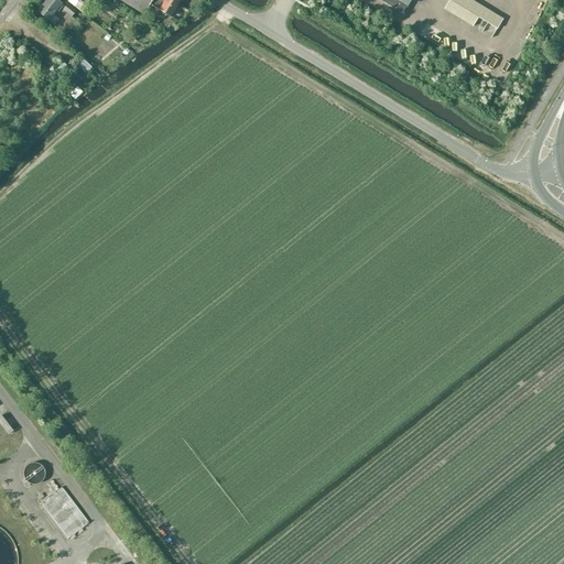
[(56,0),(47,0),(39,11),(55,24),(58,19),(54,15),(57,11),(58,12),(63,7),(62,6),(63,4),(56,0)]
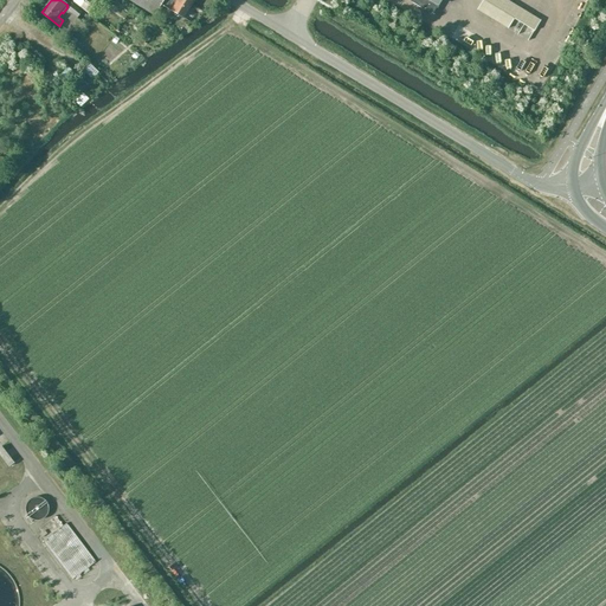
[(85,0),(84,2),(81,0),(73,0),(72,2),(81,7),(90,14),(95,7),(85,0)]
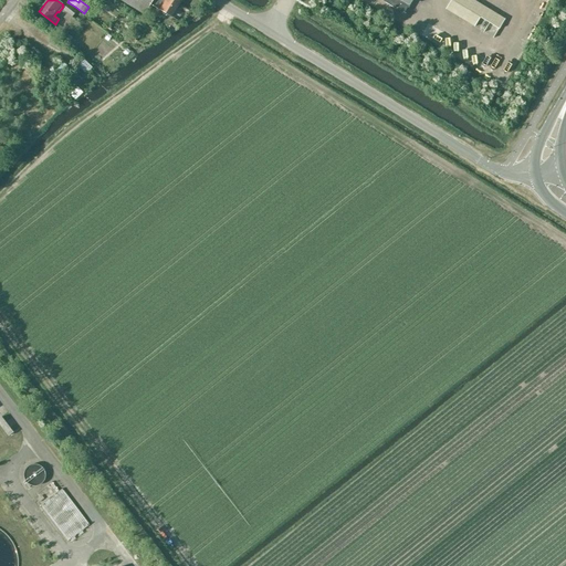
[(159,10),(159,9),(165,0),(119,0),(145,14),(150,4),(159,10)]
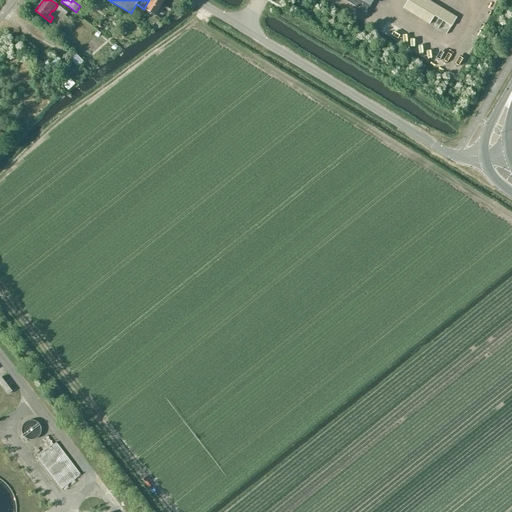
[(155,15),(164,1),(163,0),(149,0),(144,8),(155,15)]
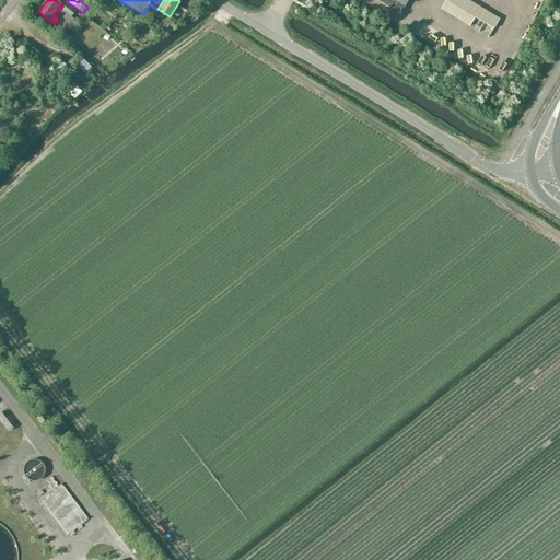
[(376,0),(399,13),(407,0),(376,0)]
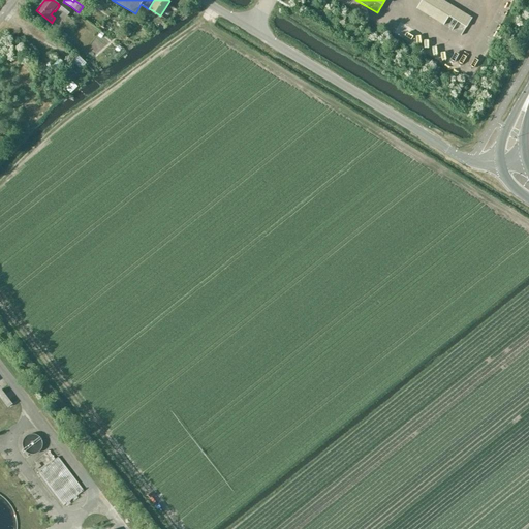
[(70,19),(67,16),(71,10),(63,3),(59,9),(62,12),(59,17),(67,23),(70,19)]
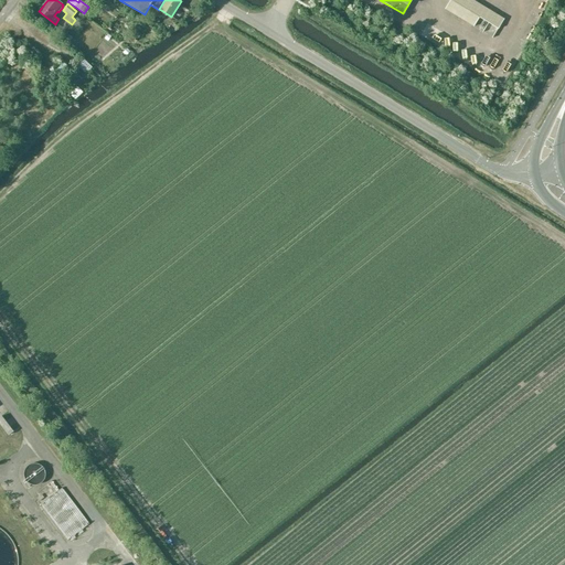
[(71,48),(76,41),(73,39),(63,31),(59,36),(71,48)]
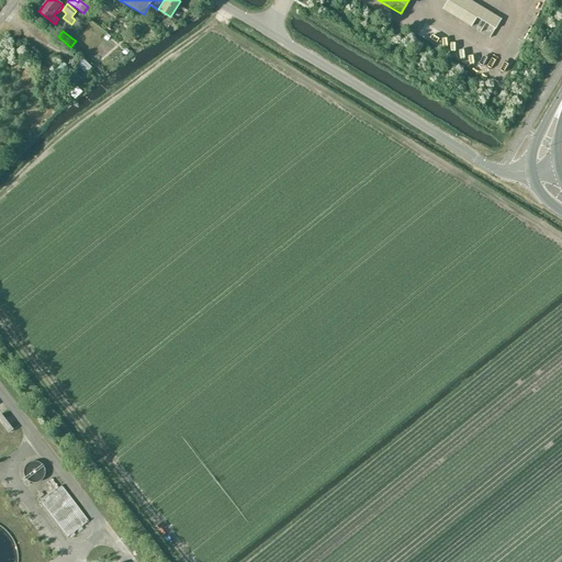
[(90,68),(93,63),(87,58),(83,64),(90,68)]
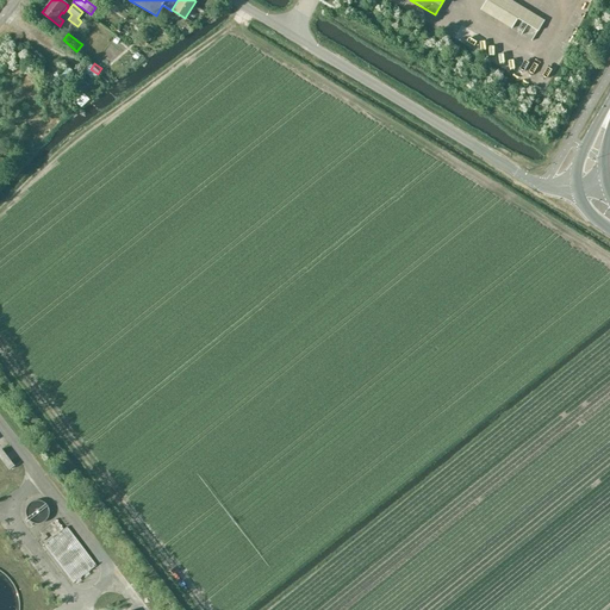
[(83,92),(75,100),(81,106),(89,98),(83,92)]
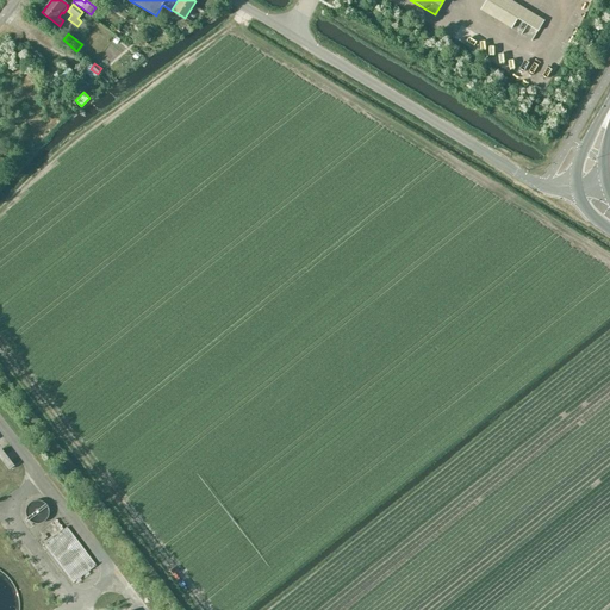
[(2,449),(0,450),(0,458),(10,470),(14,466),(2,449)]
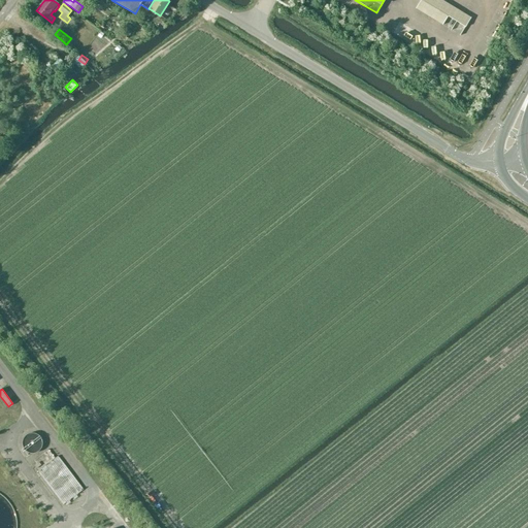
[(42,447),(42,443),(41,439),(40,437),(39,435),(38,434),(36,433),(33,432),(32,432),(29,433),(27,434),(25,436),(23,437),(22,439),(22,443),(22,444),(23,448),(24,450),(25,451),(27,453),(29,453),(31,454),(33,454),(35,453),(37,452),(40,450),(42,447)]
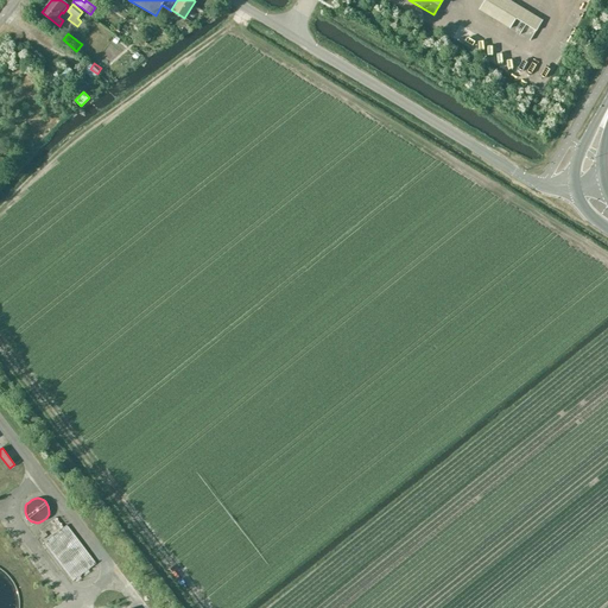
[(93,559),(64,524),(61,527),(54,518),(40,527),(49,538),(45,540),(71,575),(93,559)]
